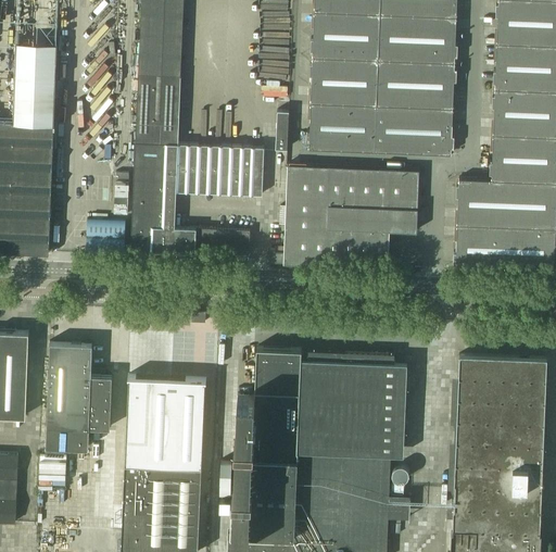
[(310,151),(451,157),(452,150),(454,150),(454,138),(452,138),(454,84),(456,84),(457,72),(454,72),(455,59),(457,59),(458,47),(455,47),(457,0),(315,0),(314,41),(311,41),(311,53),(313,53),(313,66),(311,65),(310,78),(312,78),(310,133),(307,133),(307,145),(310,145),(310,151)]
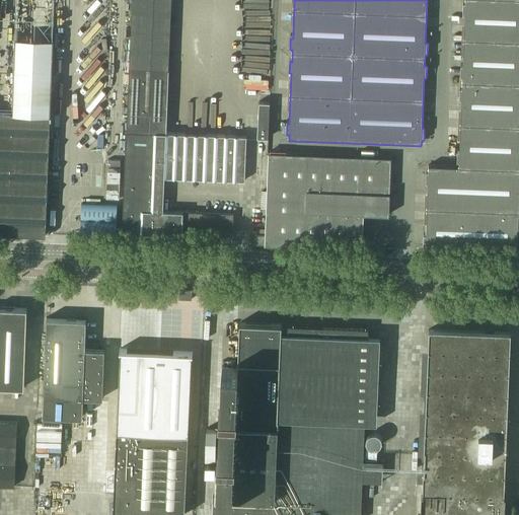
[(425,254),(517,259),(518,199),(518,0),(465,0),(465,6),(463,6),(462,17),(464,17),(462,68),(460,68),(460,79),(462,79),(462,91),(459,91),(459,102),(461,102),(459,153),(457,153),(457,164),(459,164),(458,170),(428,169),(428,174),(426,174),(426,186),(428,186),(426,237),(424,237),(423,248),(425,249),(425,254)]
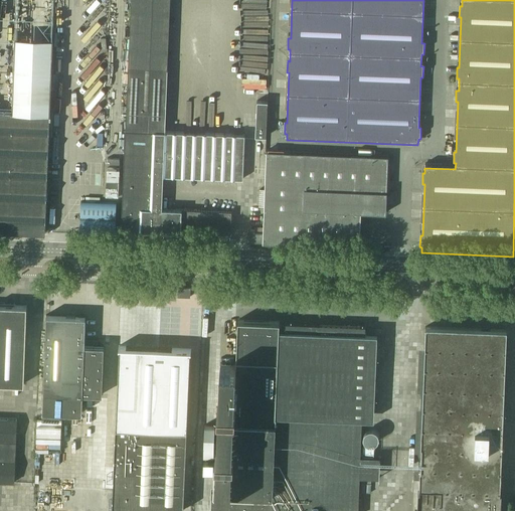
[(121,233),(230,237),(231,215),(162,212),(163,180),(243,183),(244,139),(163,135),(165,71),(128,70),(125,134),(124,173),(121,233)]
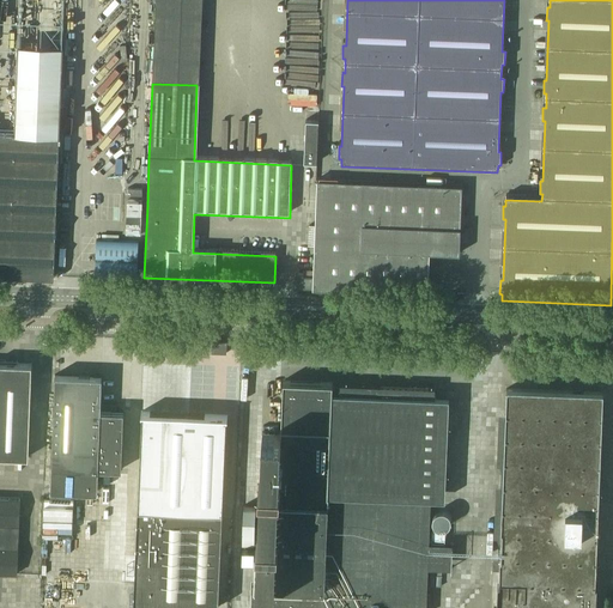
[(304,166),(317,168),(319,126),(305,125),(304,166)]
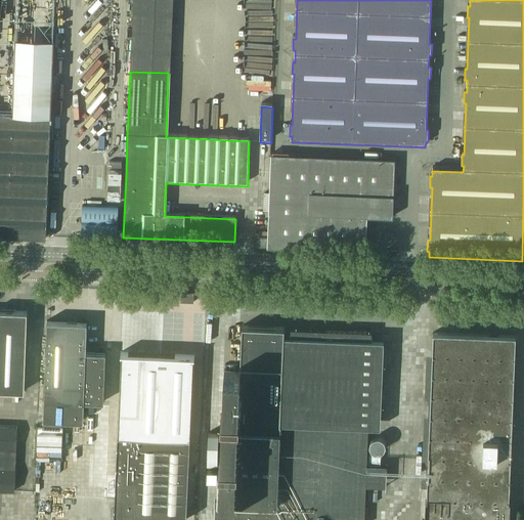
[(0,116),(0,239),(46,242),(46,231),(48,231),(48,225),(46,225),(50,119),(0,116)]
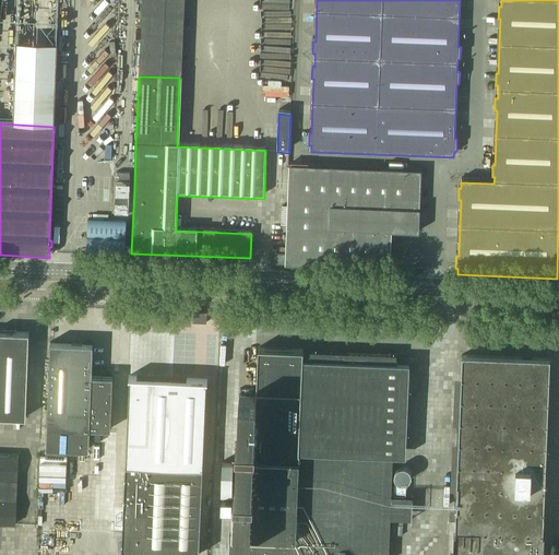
[(285,268),(390,272),(392,234),(419,235),(421,174),(288,168),(285,268)]
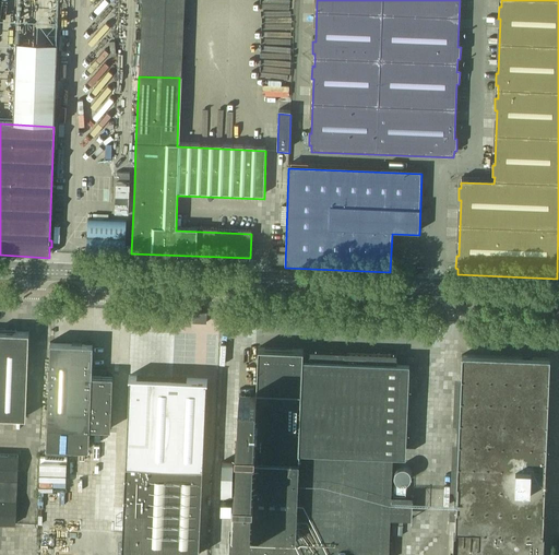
[(87,223),(86,257),(125,258),(126,224),(87,223)]
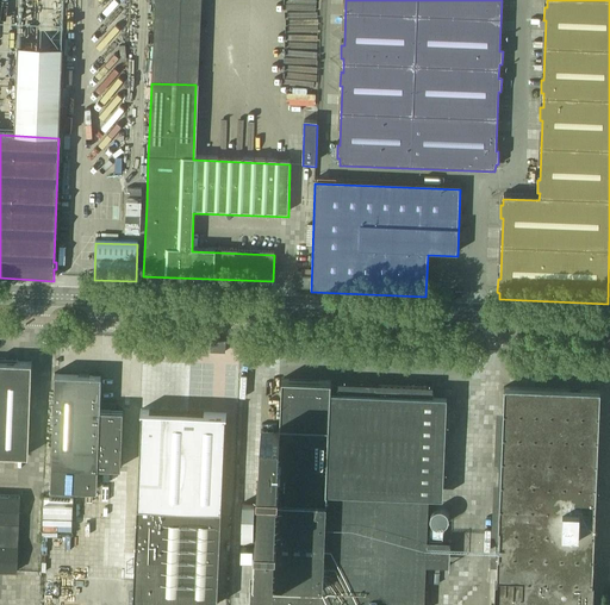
[(296,292),(311,292),(311,280),(302,280),(302,276),(297,276),(296,292)]
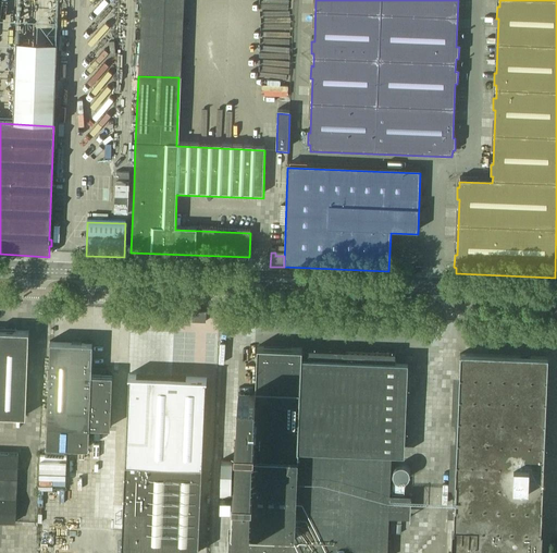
[(193,326),(206,327),(206,316),(193,315),(193,326)]
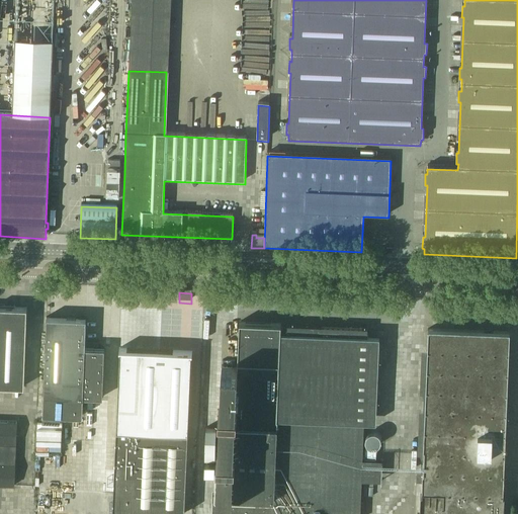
[(328,311),(346,311),(346,300),(328,298),(328,311)]
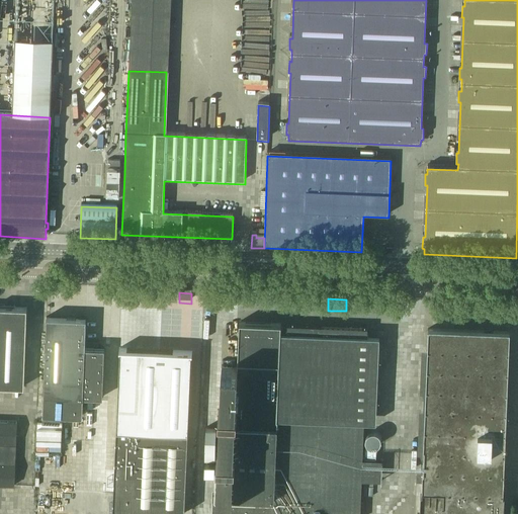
[(0,390),(23,391),(26,312),(14,311),(14,309),(0,308),(0,390)]
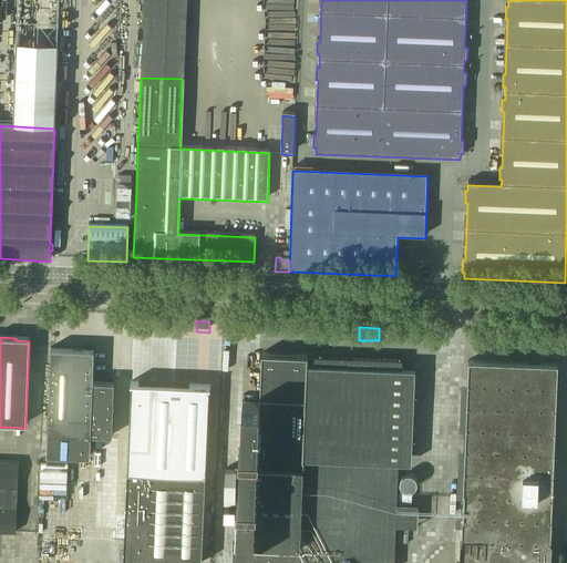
[(47,458),(90,460),(91,439),(112,440),(114,386),(93,385),(94,352),(51,351),(47,458)]
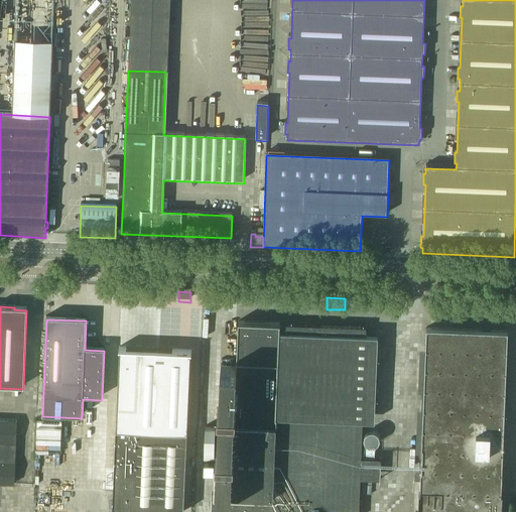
[(205,430),(204,463),(214,463),(214,462),(217,462),(217,466),(216,476),(216,496),(212,496),(211,511),(358,511),(362,423),(374,424),(378,339),(366,338),(366,330),(238,325),(236,364),(236,369),(221,368),(218,434),(215,434),(215,430),(205,430)]
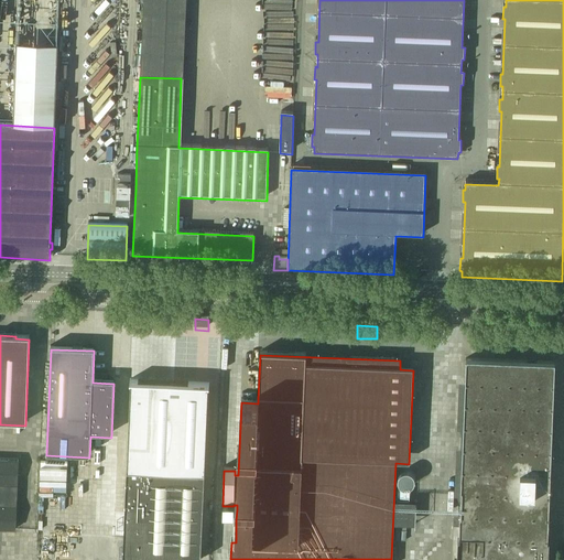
[(546,559),(554,366),(466,363),(459,544),(457,544),(457,559),(546,559)]
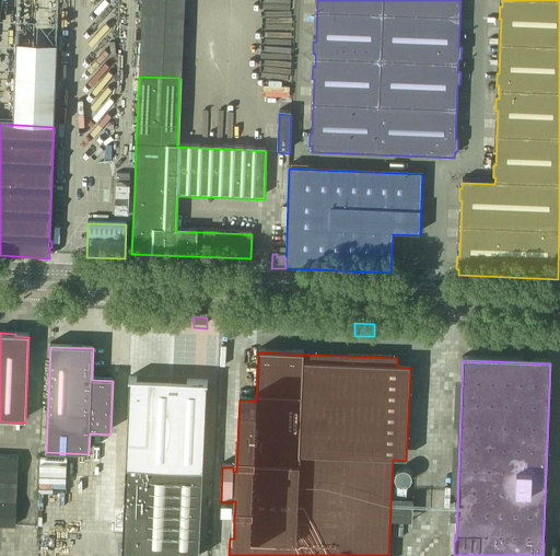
[(129,382),(121,555),(199,555),(207,385),(207,384),(128,381),(128,382),(129,382)]
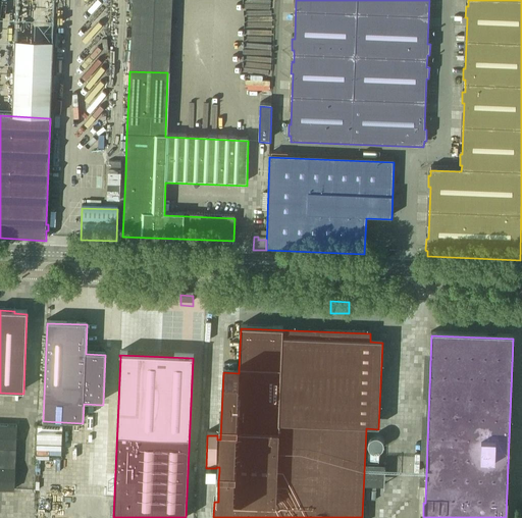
[(0,491),(14,493),(16,428),(0,427),(0,491)]
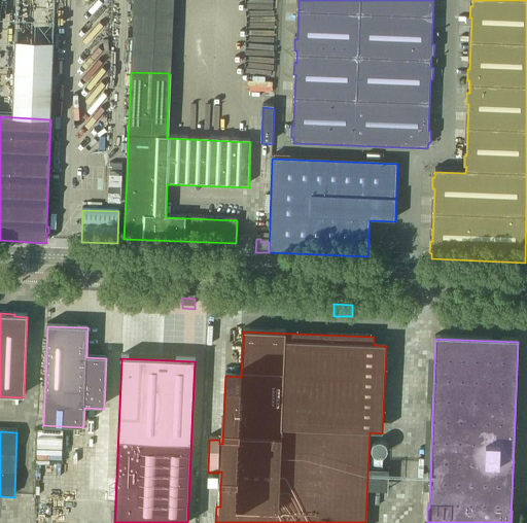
[(378,459),(380,459),(381,458),(382,458),(383,457),(385,456),(386,455),(387,453),(387,451),(387,449),(387,448),(386,446),(385,445),(384,443),(382,442),(380,442),(378,441),(376,442),(375,442),(374,443),(373,443),(372,444),(371,446),(370,449),(370,451),(370,453),(371,455),(372,456),(374,458),(376,459),(378,459)]
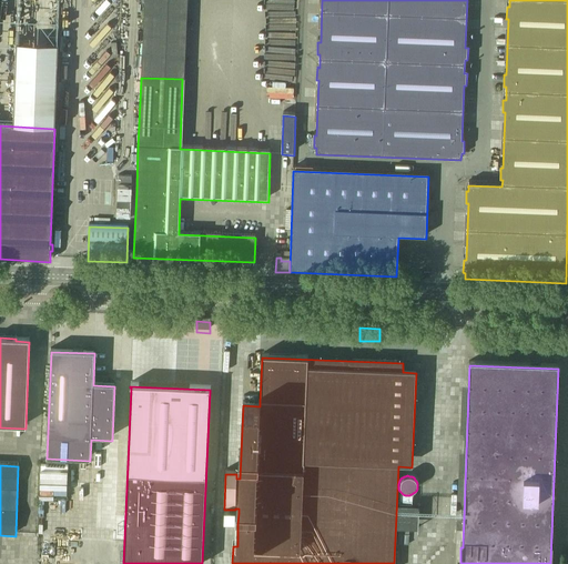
[(401,496),(399,507),(412,507),(413,496),(401,496)]
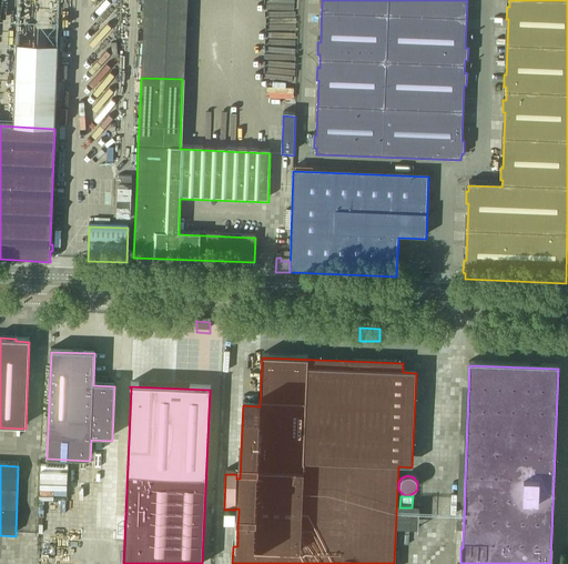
[(224,513),(223,524),(237,524),(239,513),(224,513)]
